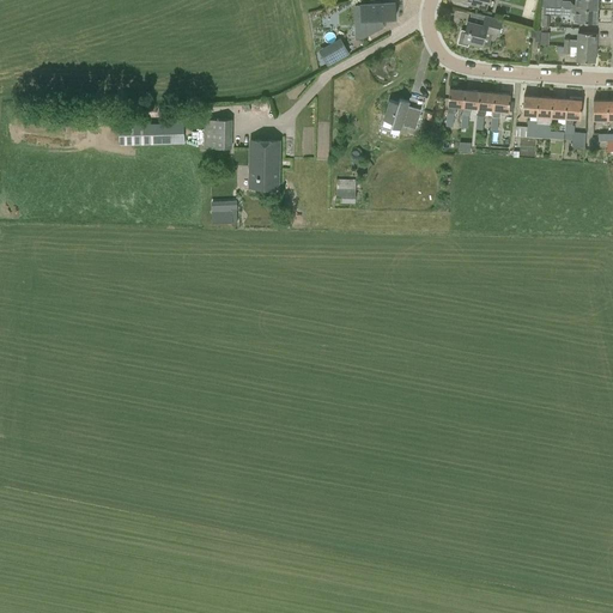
[(541,0),(542,6),(544,6),(596,10),(596,0),(575,0),(576,4),(572,4),(570,1),(562,0),(541,0)]
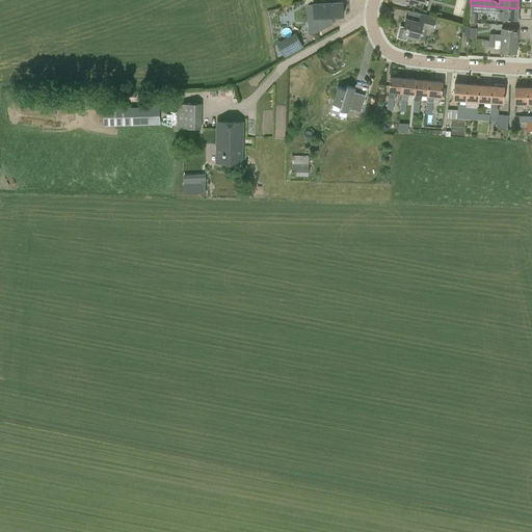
[(310,4),(311,17),(314,17),(315,33),(326,27),(326,21),(333,21),(331,16),(343,15),(343,2),(310,4)]
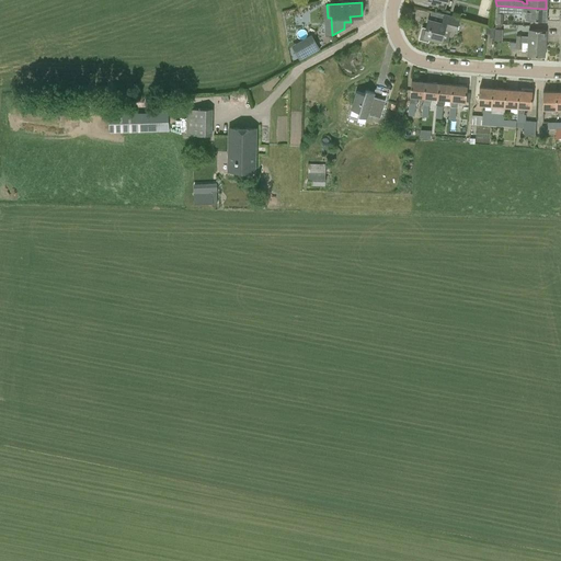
[(524,10),(526,10),(526,20),(546,20),(546,9),(497,6),(497,13),(513,14),(513,13),(521,13),(524,10)]
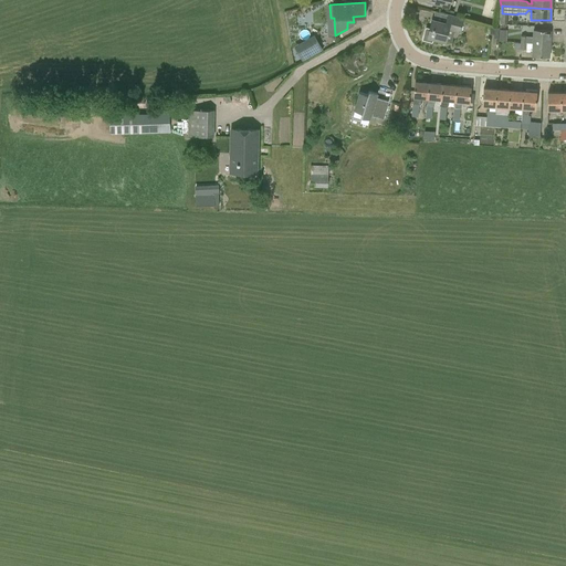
[(426,33),(428,37),(444,41),(448,29),(460,32),(463,18),(448,14),(447,22),(432,19),(430,27),(427,28),(426,33)]
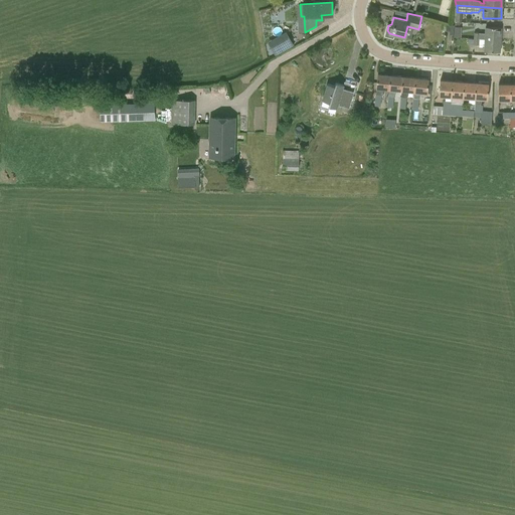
[(474,33),(474,38),(501,39),(501,27),(486,26),(485,33),(474,33)]
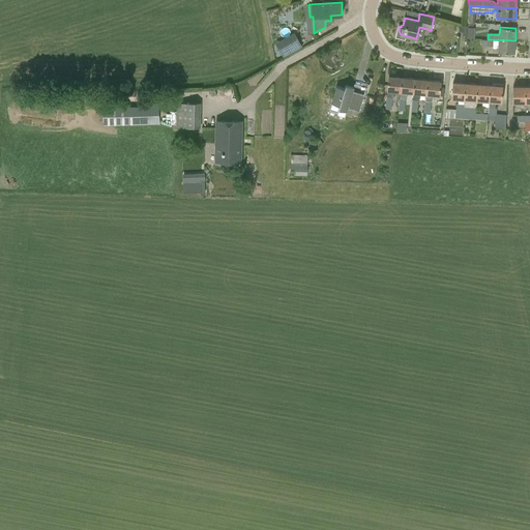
[(278,47),(284,56),(301,46),(296,36),(278,47)]
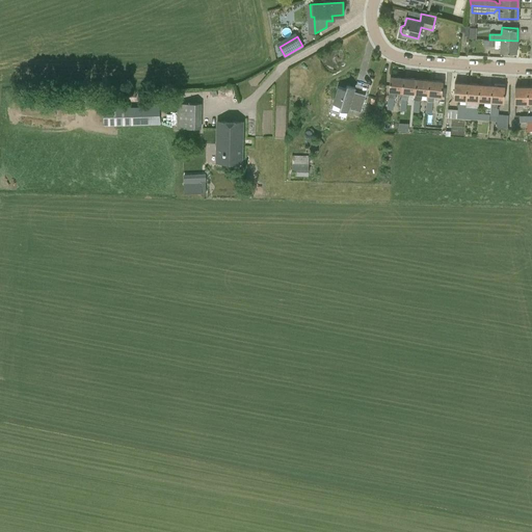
[(494,49),(500,49),(500,53),(516,54),(517,41),(489,40),(482,40),(482,46),(495,47),(494,49)]
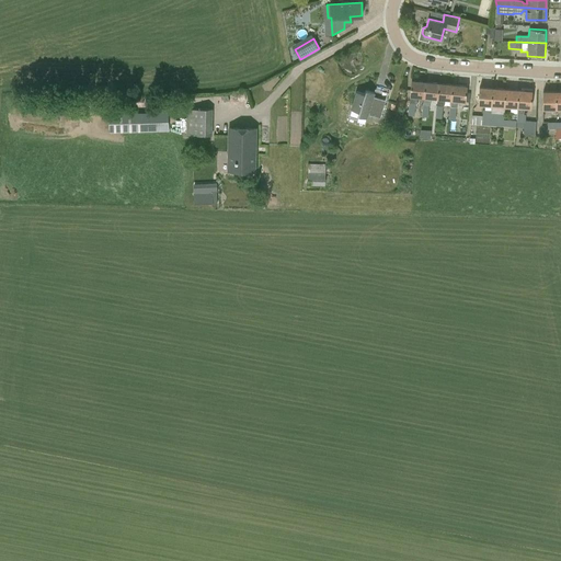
[(418,96),(424,96),(425,81),(411,80),(410,95),(408,115),(414,115),(415,103),(416,103),(418,96)]
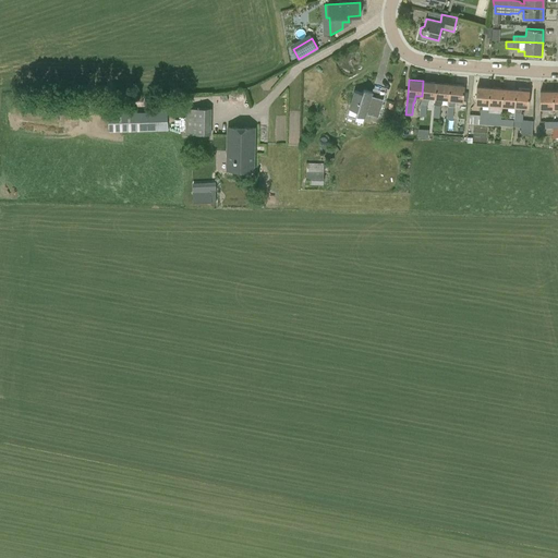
[(428,97),(435,98),(436,83),(423,81),(422,96),(420,116),(425,117),(426,104),(428,104),(428,97)]
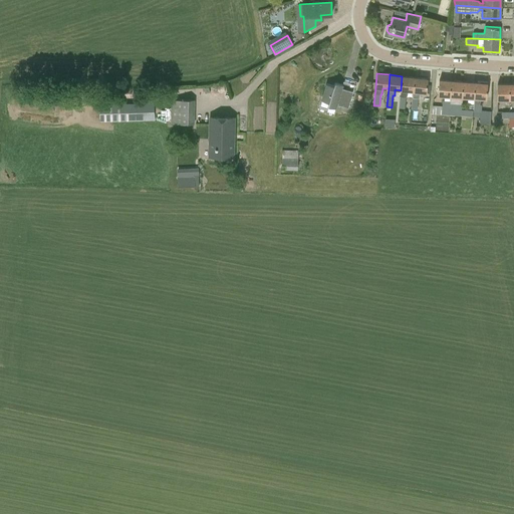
[(407,90),(413,91),(415,77),(402,76),(401,90),(399,107),(405,108),(407,90)]
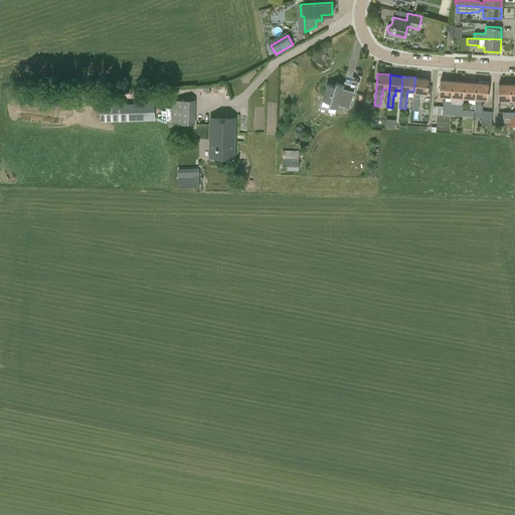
[(419,99),(420,92),(427,93),(428,78),(415,77),(413,92),(410,123),(426,124),(428,123),(428,120),(416,119),(418,99),(419,99)]
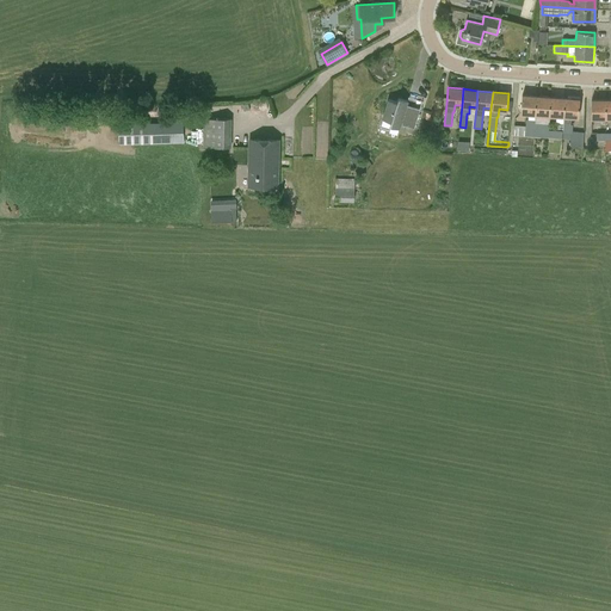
[(520,113),(536,115),(537,96),(522,94),(520,113)]
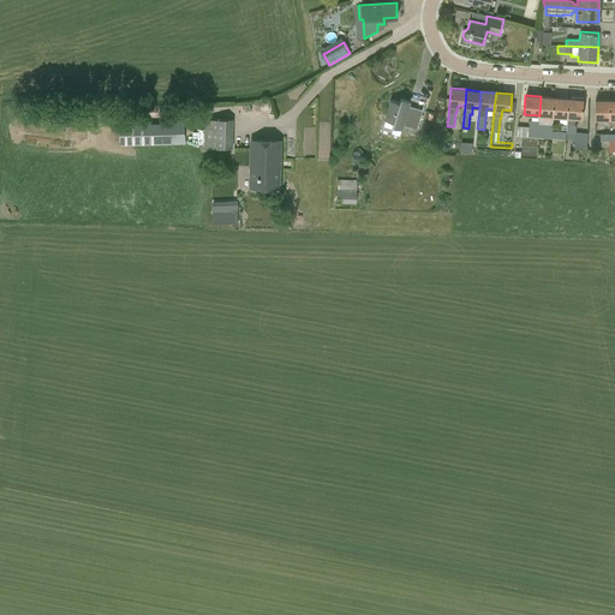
[(539,115),(553,117),(555,97),(541,96),(539,115)]
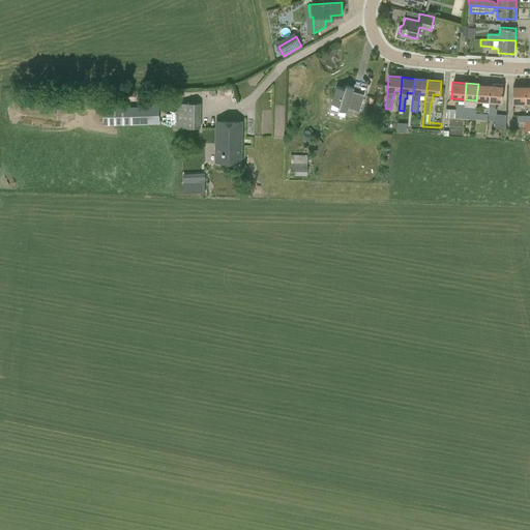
[(476,100),(489,100),(490,85),(478,84),(476,100)]
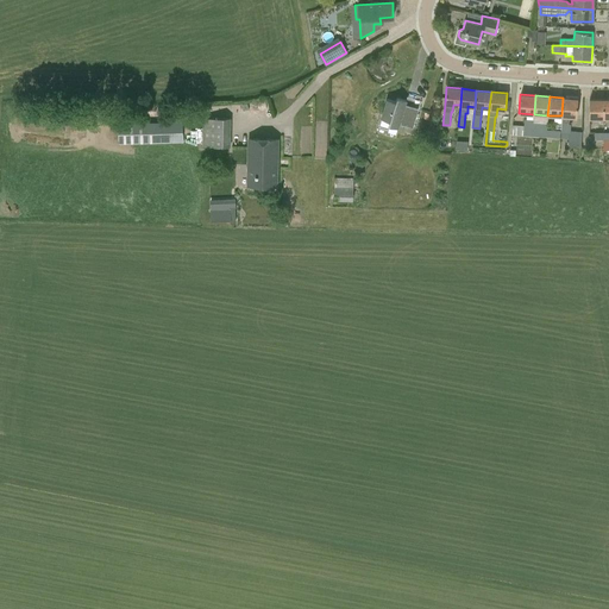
[(399,129),(400,124),(413,127),(419,108),(406,105),(407,100),(397,98),(396,101),(387,99),(381,119),(390,121),(389,125),(399,129)]
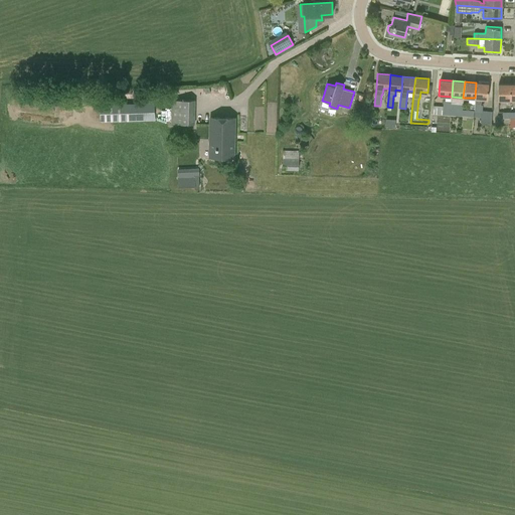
[(476,82),(475,98),(475,104),(481,104),(482,99),(488,99),(489,83),(476,82)]
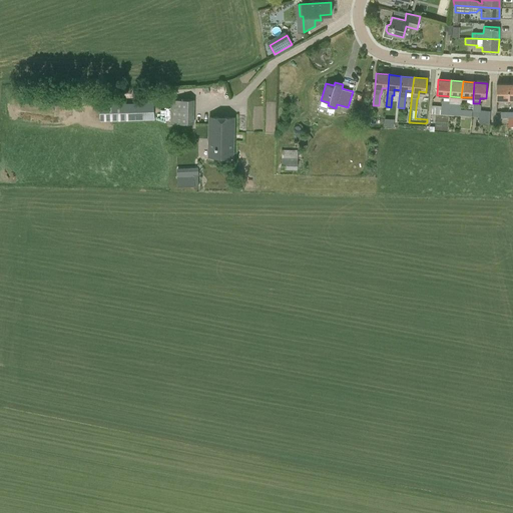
[(496,99),(509,99),(509,83),(497,83),(496,99)]
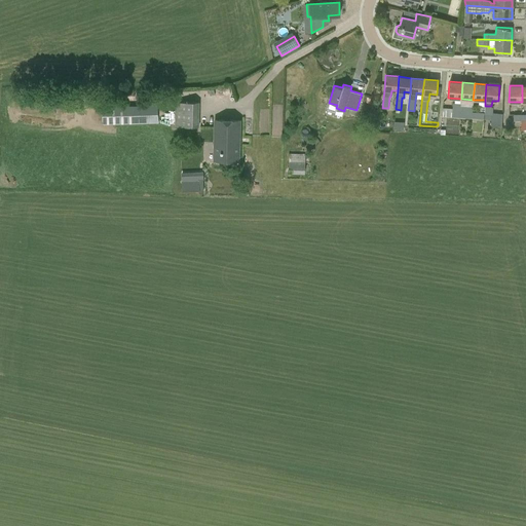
[(198,127),(198,102),(175,102),(175,127),(198,127)]
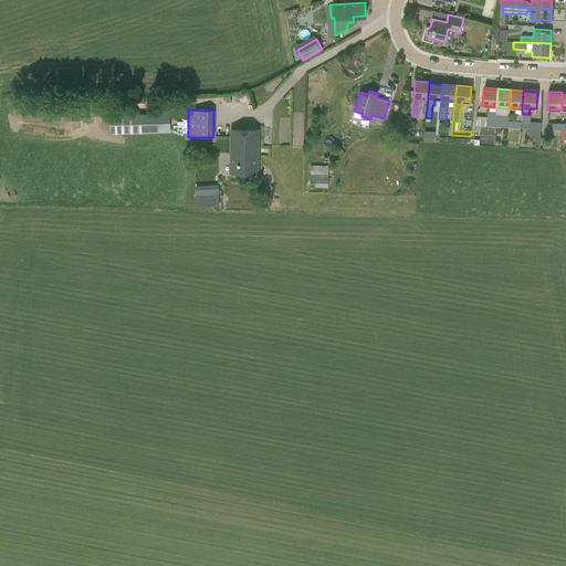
[(486,126),(495,126),(495,118),(496,109),(486,109),(486,126)]
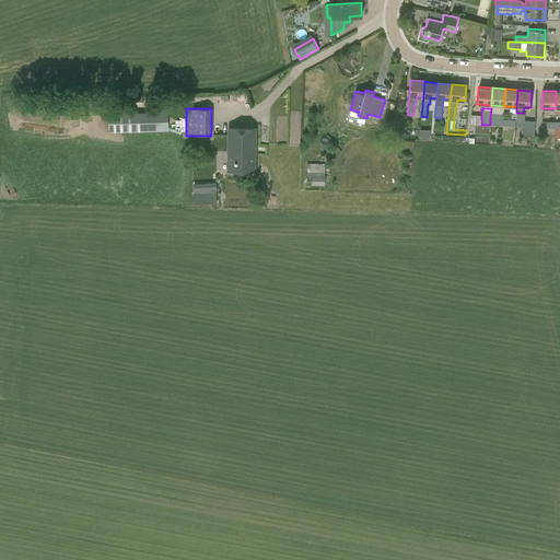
[(170,131),(168,112),(124,113),(109,113),(111,132),(170,131)]
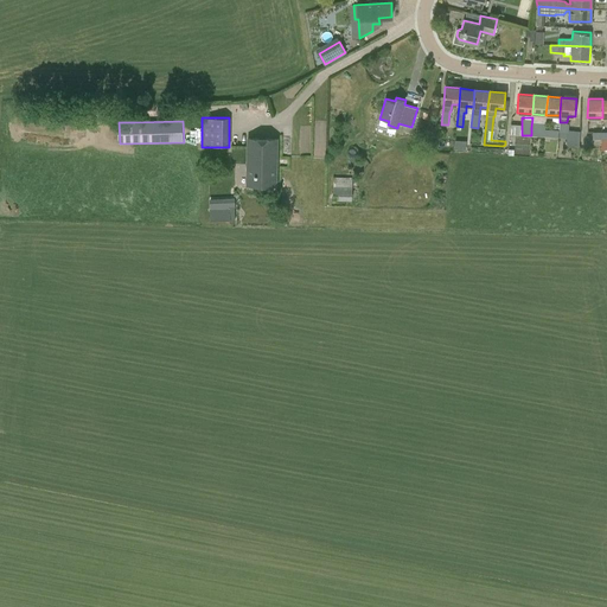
[(579,145),(580,131),(558,129),(558,138),(567,138),(567,145),(579,145)]
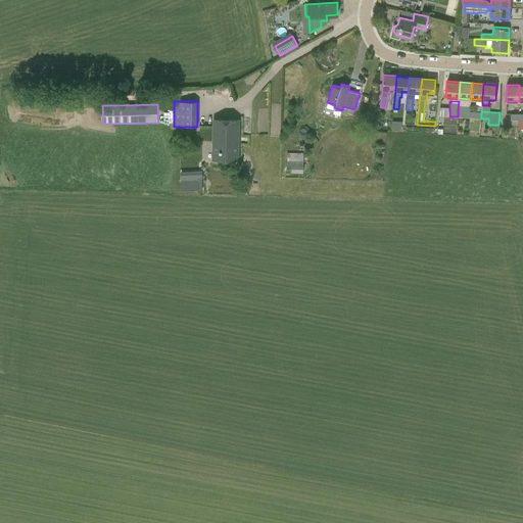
[(238,160),(238,120),(214,119),(214,159),(238,160)]
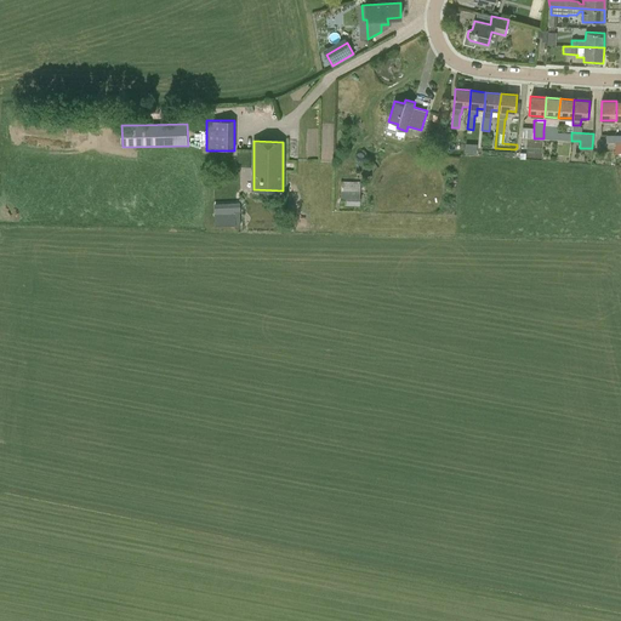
[(341,205),(360,205),(360,181),(341,181),(341,205)]
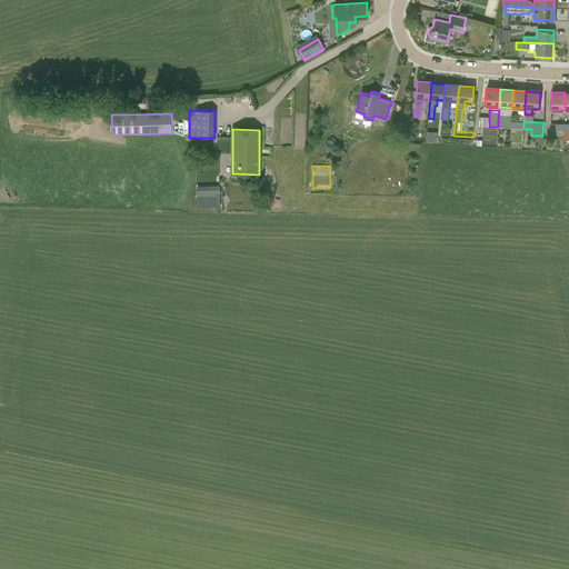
[(197,208),(215,207),(213,196),(196,196),(197,208)]
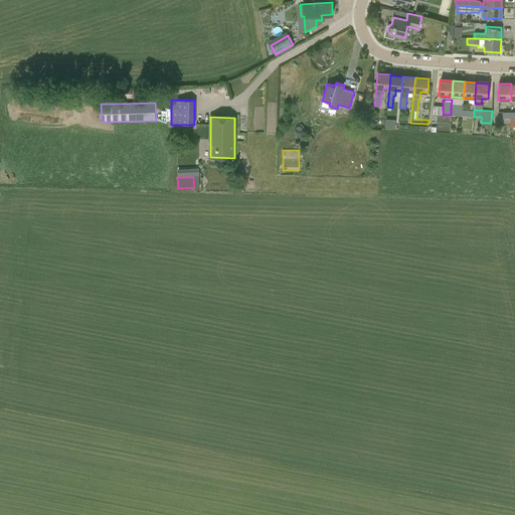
All buildings are outlined.
